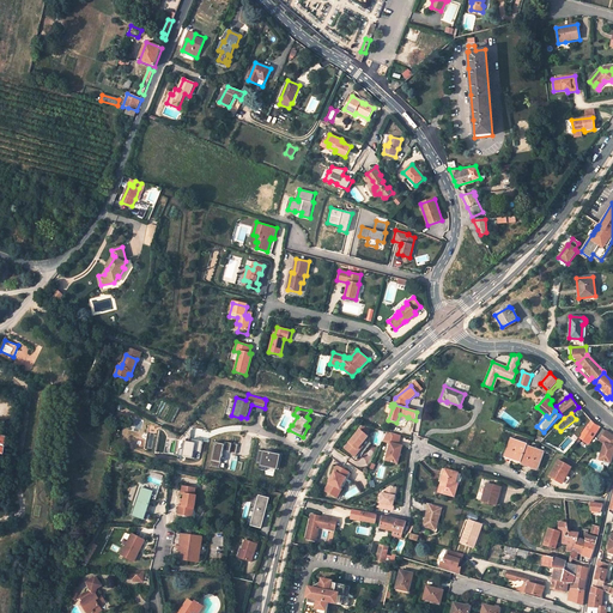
[(581,435),(580,435),(588,424),(590,419),(587,416),(574,435),(580,438),(581,435)]
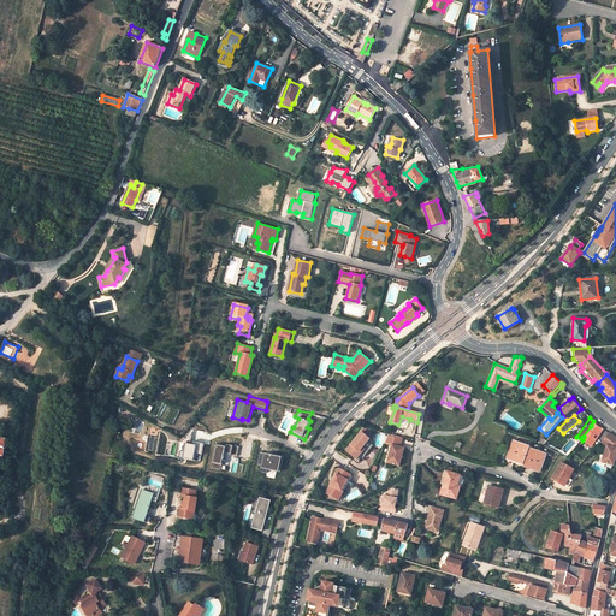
[(603,428),(593,422),(591,426),(582,437),(584,437),(582,440),(592,446),(603,428)]
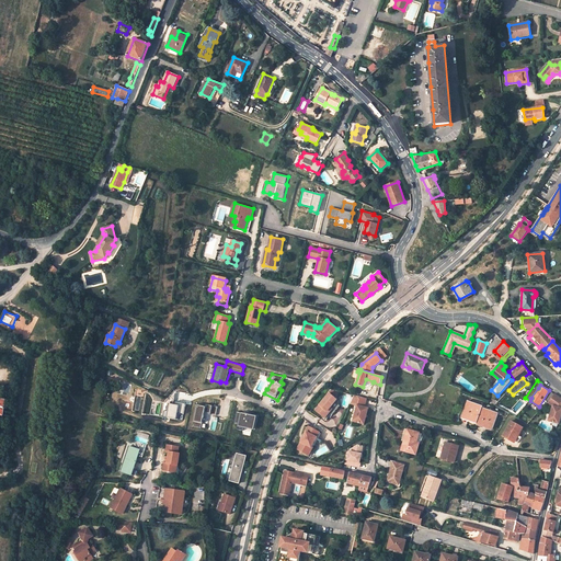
[(332,415),(340,407),(339,401),(334,398),(340,391),(333,389),(316,410),(327,420),(331,414),(332,415)]
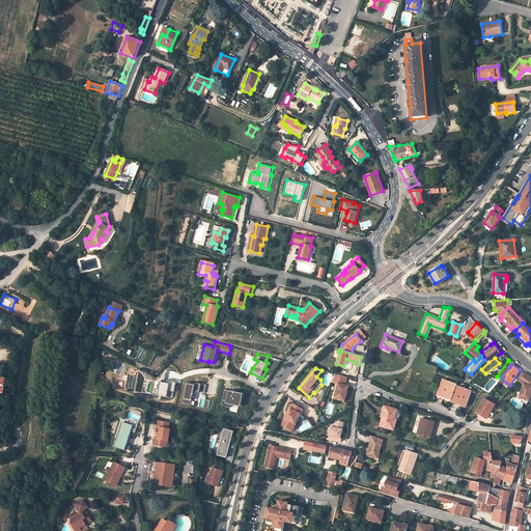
[(530,378),(530,376),(525,373),(519,381),(523,384),(519,398),(529,401),(530,393),(530,378)]
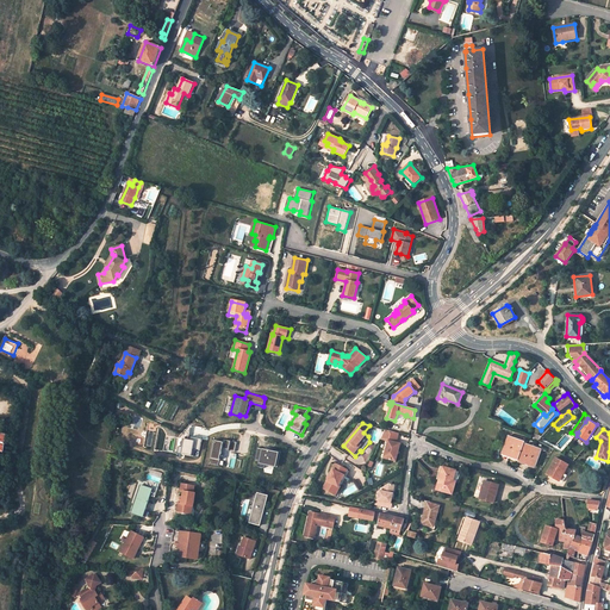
[(396,443),(399,434),(392,431),(385,430),(381,440),(388,441),(384,459),(396,461),(400,444),(396,443)]
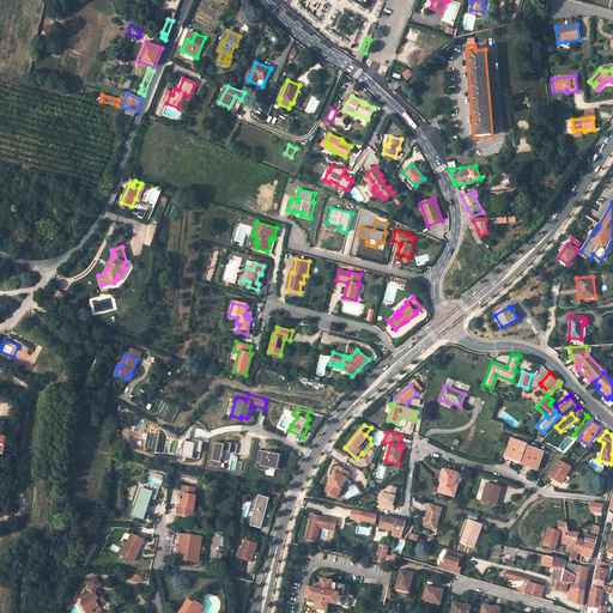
[(528,444),(510,438),(504,455),(522,461),(521,463),(538,468),(544,451),(527,445),(528,444)]
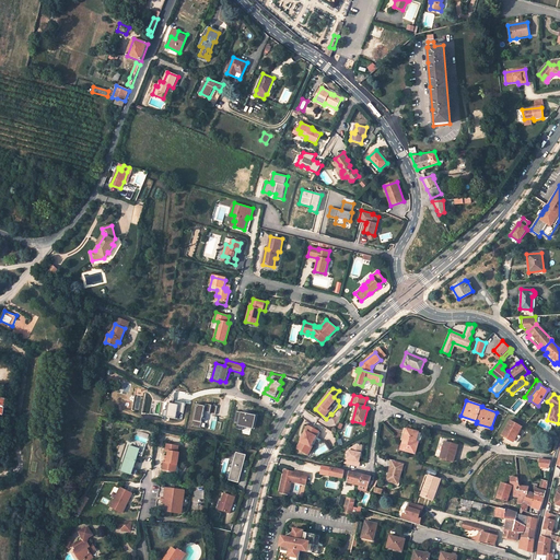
[(184,413),(186,404),(179,401),(178,405),(175,404),(170,403),(167,410),(163,409),(162,416),(177,419),(178,412),(184,413)]
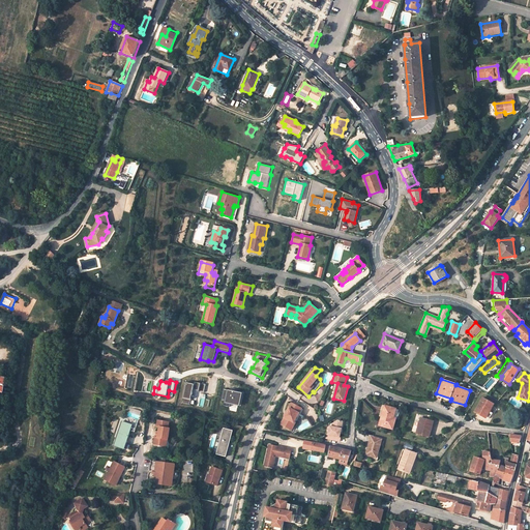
[(204,392),(206,384),(195,382),(194,384),(186,382),(182,403),(190,405),(194,390),(204,392)]
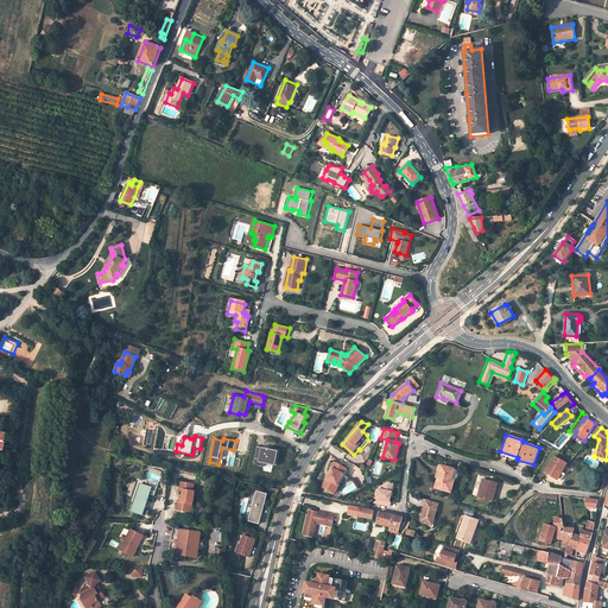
[(265,463),(274,466),(277,456),(278,457),(280,450),(274,449),(274,450),(257,447),(254,458),(258,460),(257,466),(264,467),(265,463)]
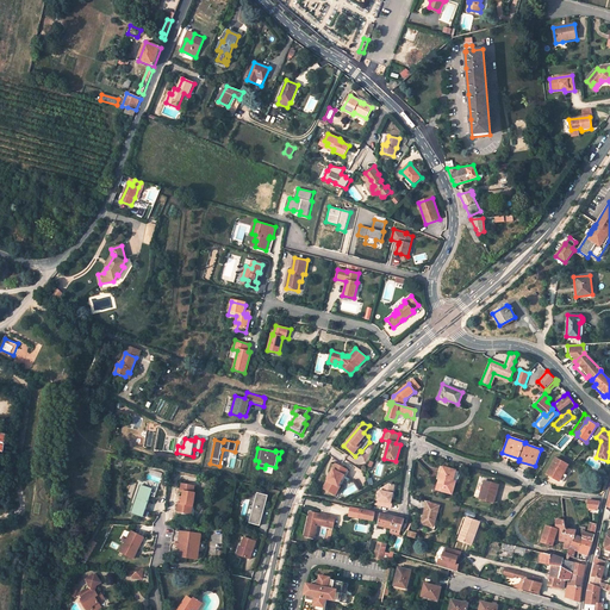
[(568,466),(555,459),(546,475),(556,481),(560,477),(560,474),(560,473),(564,474),(568,466)]
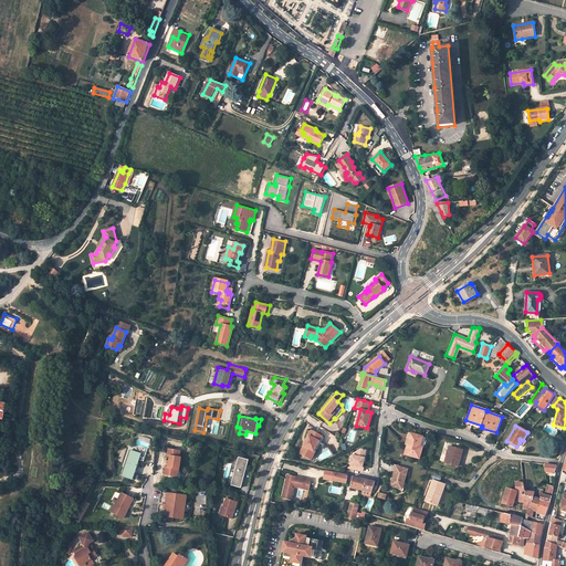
[(314,451),(320,441),(317,440),(320,435),(312,430),(308,436),(310,436),(300,453),(307,457),(312,450),(314,451)]
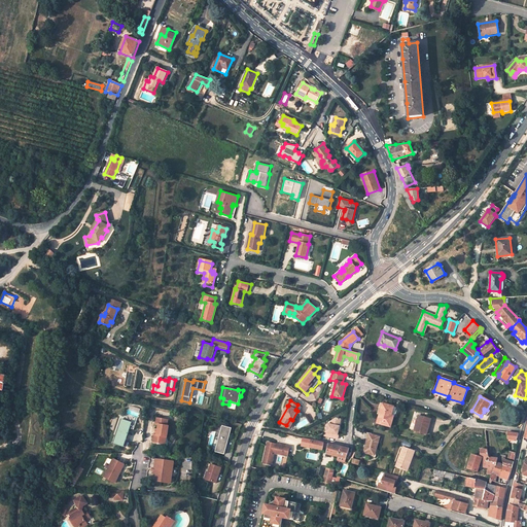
[(396,408),(381,402),(378,414),(379,415),(377,423),(391,427),(396,408)]
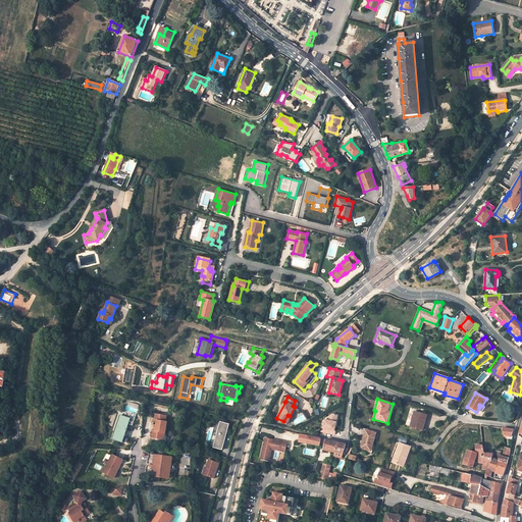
[(427,415),(415,412),(410,426),(422,430),(427,415)]
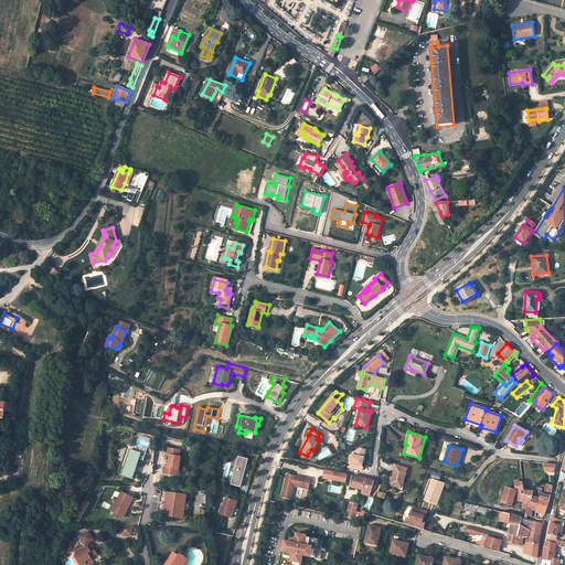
[(179,449),(167,448),(166,455),(169,455),(168,461),(168,466),(166,466),(164,466),(163,473),(174,475),(176,468),(178,468),(179,468),(179,462),(178,461),(178,456),(179,449)]
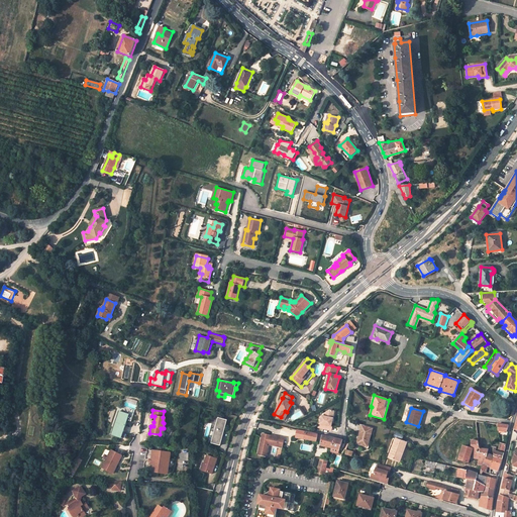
[(331,425),(333,417),(333,411),(329,410),(324,413),(324,415),(322,415),(320,423),(319,423),(318,427),(331,430),(332,426),(331,425)]
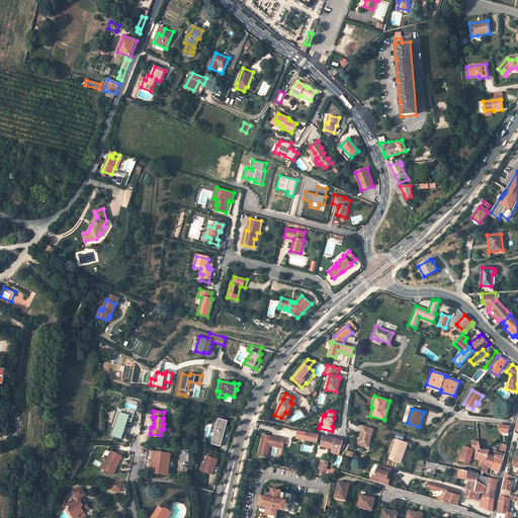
[(131,415),(120,412),(112,435),(121,439),(131,415)]
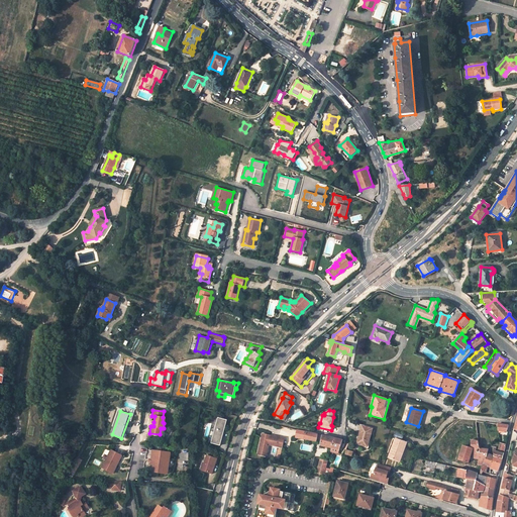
[(211,443),(220,446),(226,420),(218,418),(211,443)]
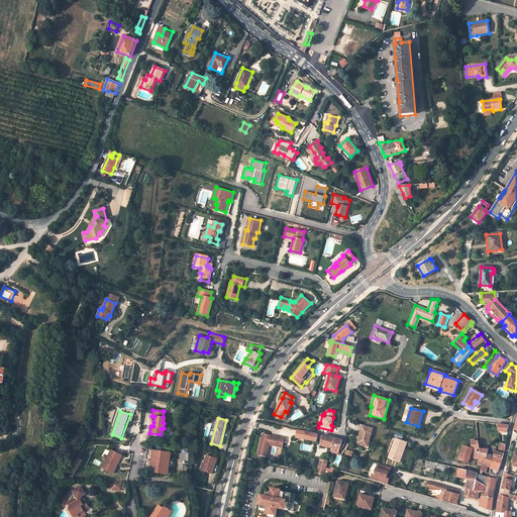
[(373,429),(363,426),(356,443),(366,446),(365,447),(369,448),(371,441),(369,441),(373,429)]
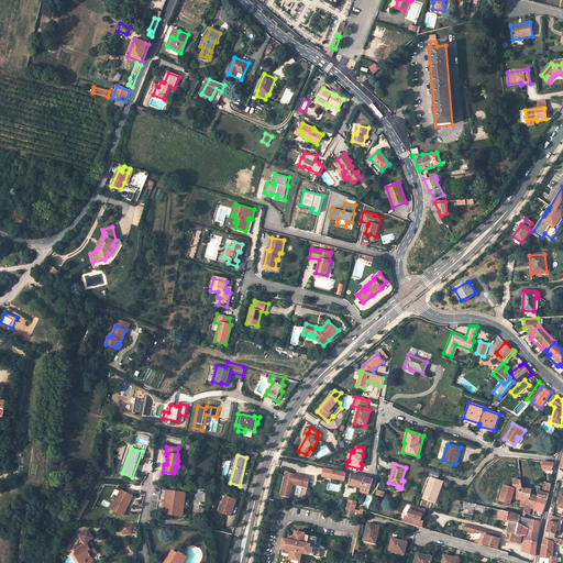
[(331,478),(333,471),(323,468),(321,475),(331,478)]
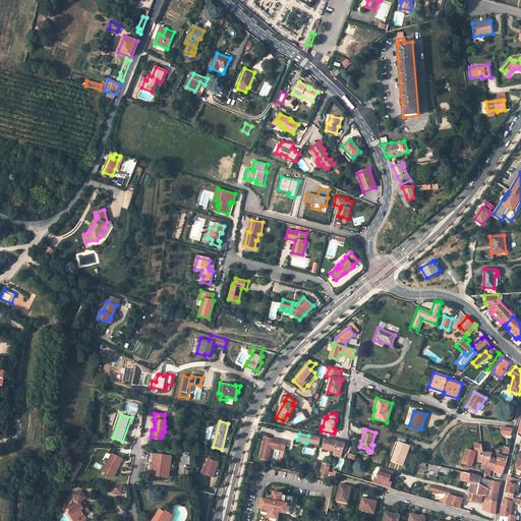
[(308,436),(306,443),(320,445),(320,442),(321,438),(308,436)]
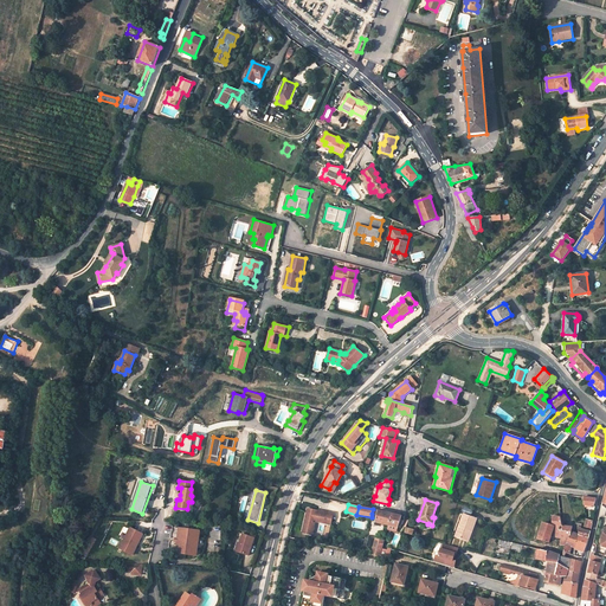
[(333,514),(314,510),(313,514),(307,513),(303,527),(314,529),(315,521),(330,524),(333,514)]
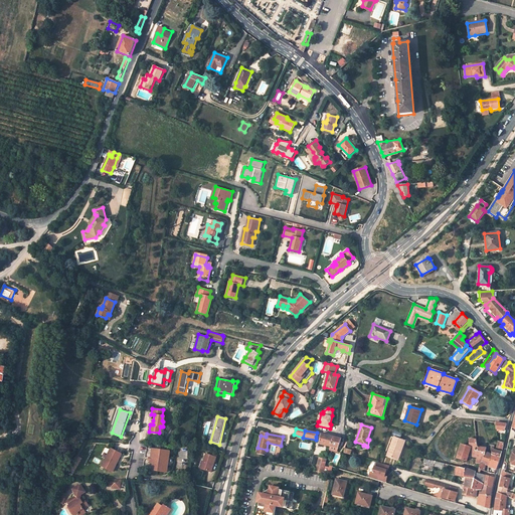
[(333,437),(321,434),(320,438),(319,444),(330,447),(333,437)]
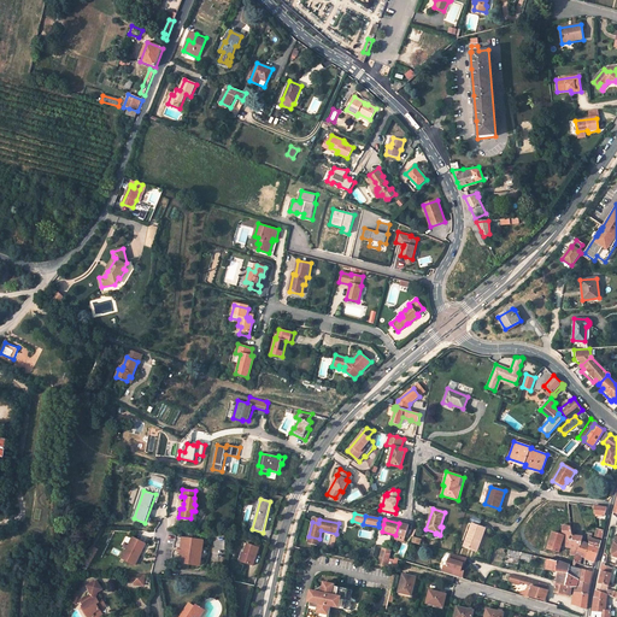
[(409,526),(399,523),(395,535),(401,536),(400,539),(404,540),(405,536),(409,526)]
